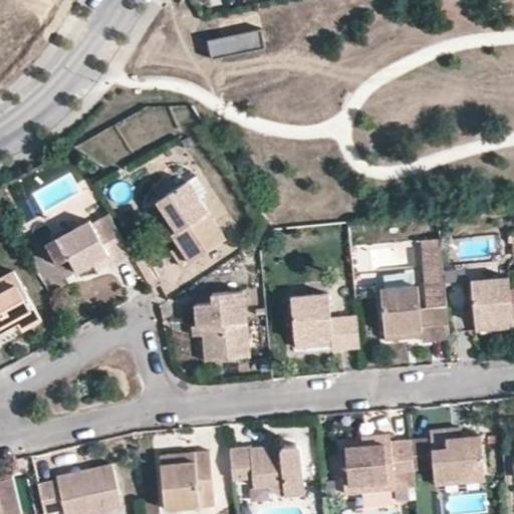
[(0,0),(0,18),(11,0),(0,0)]
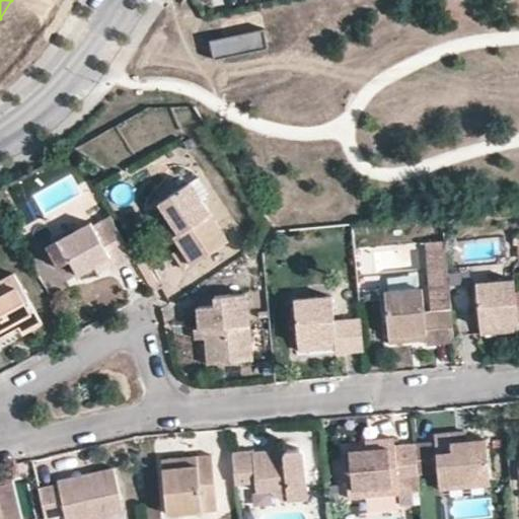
[(264,31),(212,42),(216,60),(268,50),(264,31)]
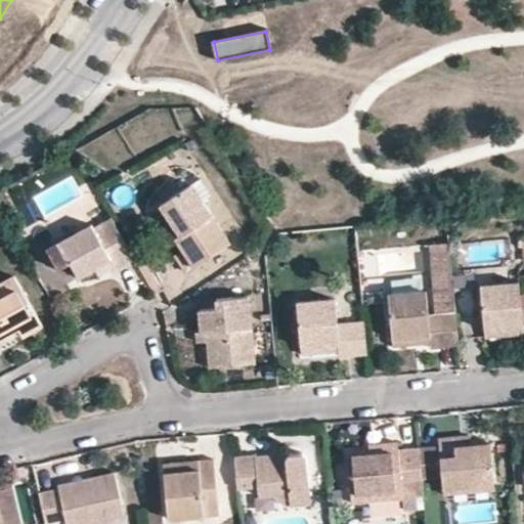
[(164,203),(183,233),(176,237),(183,249),(175,254),(186,271),(229,244),(191,185),(164,203)]
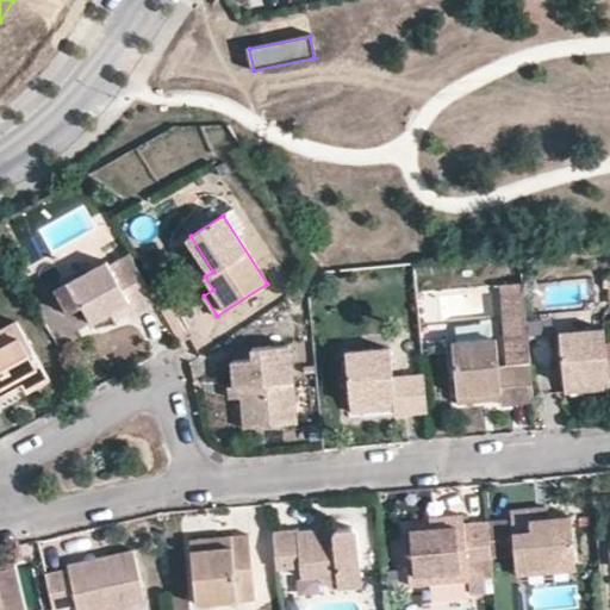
[(213,272),(191,236),(182,242),(205,277),(213,272)]
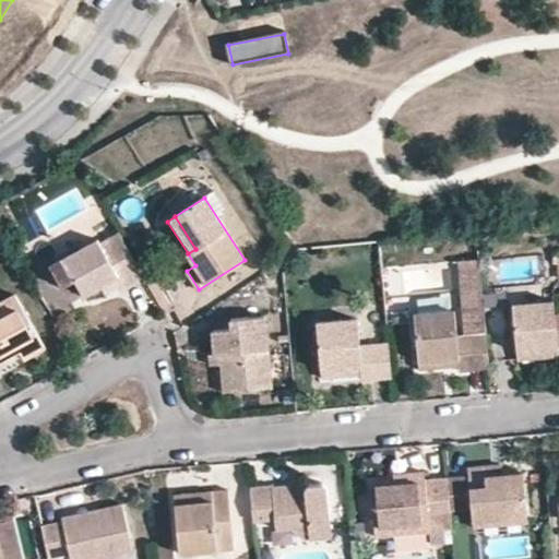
[(129,247),(121,233),(103,242),(110,257),(129,247)]
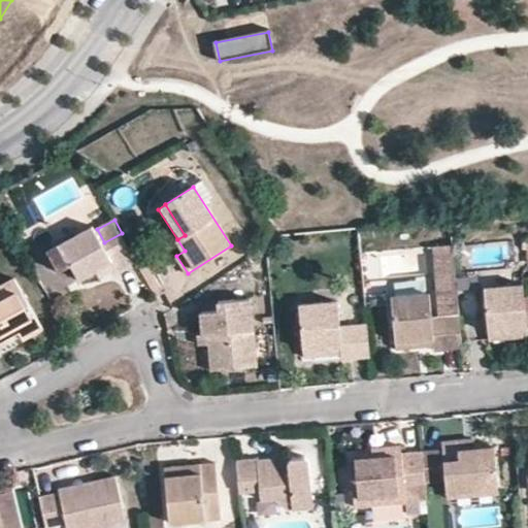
[(137,261),(122,233),(104,242),(95,226),(50,251),(60,269),(73,262),(83,278),(99,270),(114,261),(119,267),(121,270),(137,261)]
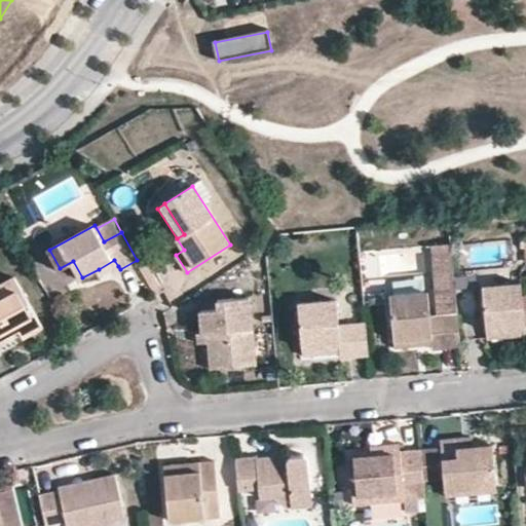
[(458,314),(453,247),(433,249),(438,315),(458,314)]
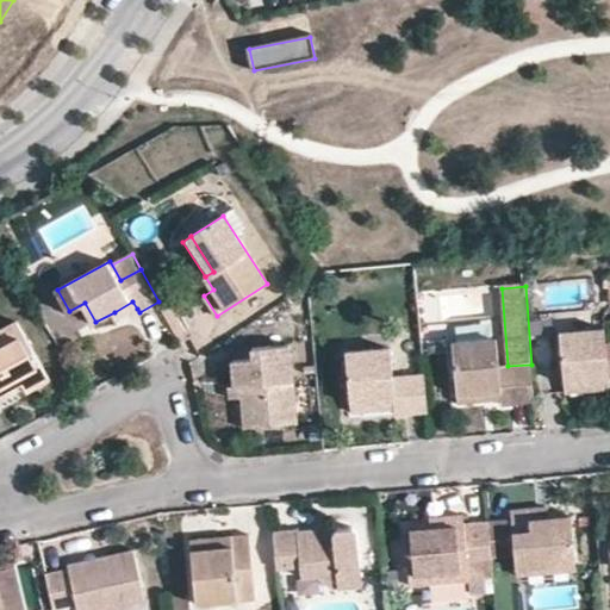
[(118,319),(137,309),(132,302),(114,312),(118,319)]
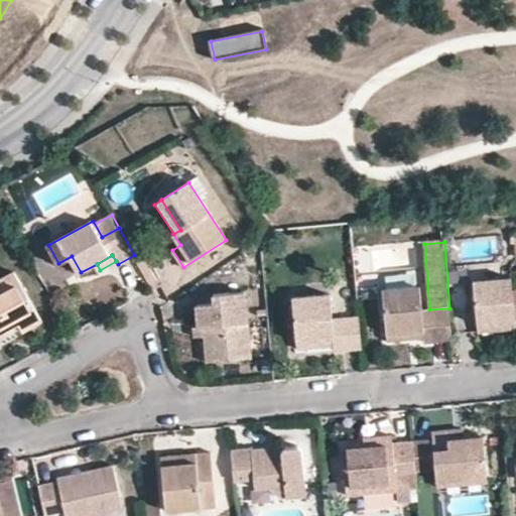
[(0,331),(14,324),(18,331),(35,321),(7,272),(0,275),(0,331)]
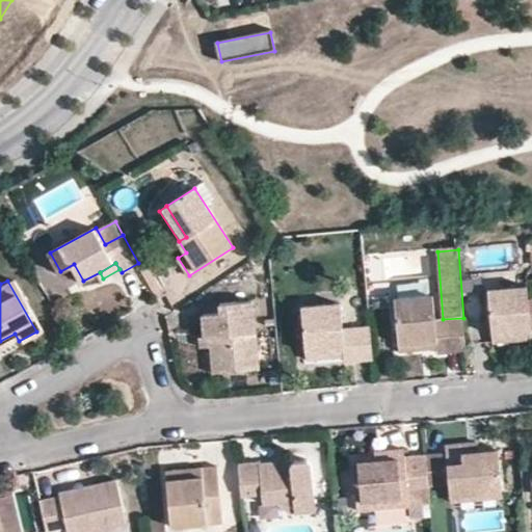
[(529,330),(531,340),(530,344),(531,343),(531,310),(528,311),(526,288),(490,290),(495,334),(529,330)]
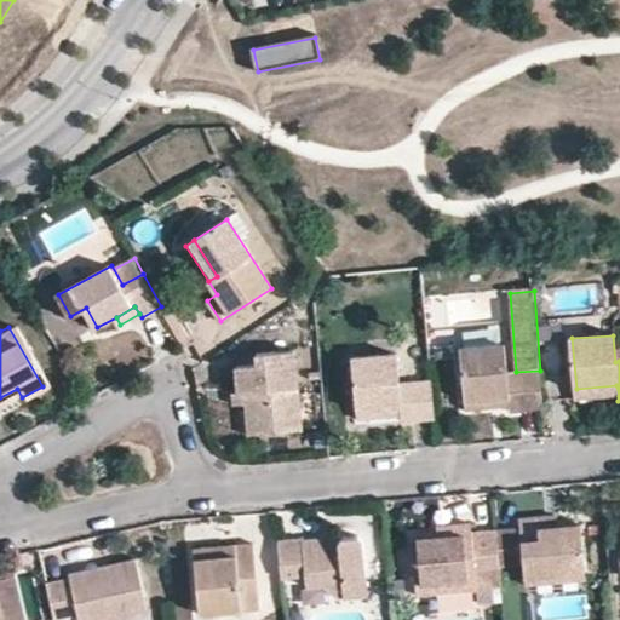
[(540,371),(516,372),(505,373),(501,343),(459,346),(464,399),(506,396),(507,405),(507,411),(543,408),(540,371)]
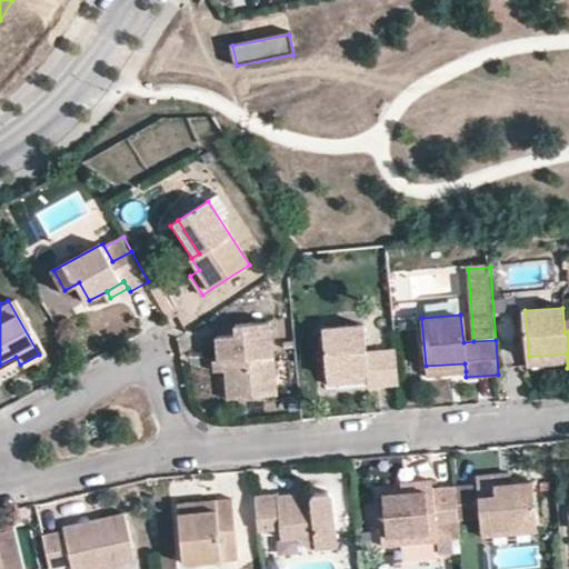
[(213,335),(215,359),(221,359),(222,369),(226,397),(273,393),(266,320),(230,323),(232,332),(213,335)]
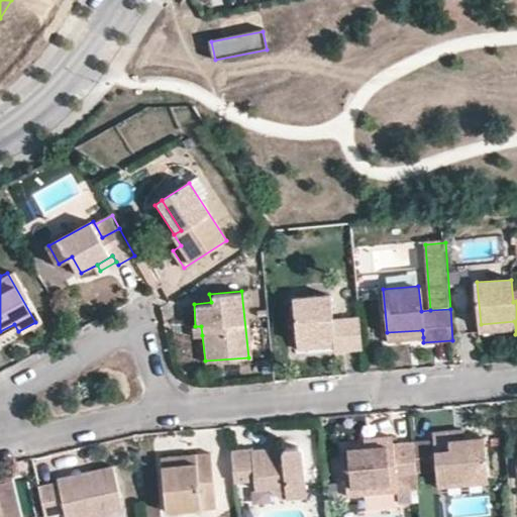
[(362,347),(359,316),(330,318),(328,295),(292,299),(296,339),(332,337),(332,345),(332,349),(362,347)]
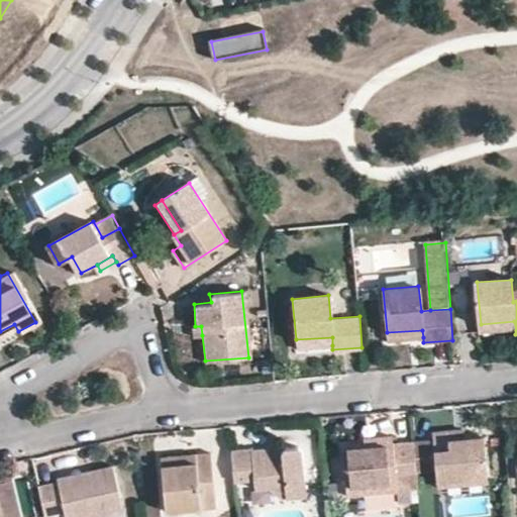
[(481,332),(516,330),(514,321),(481,324),(481,332)]
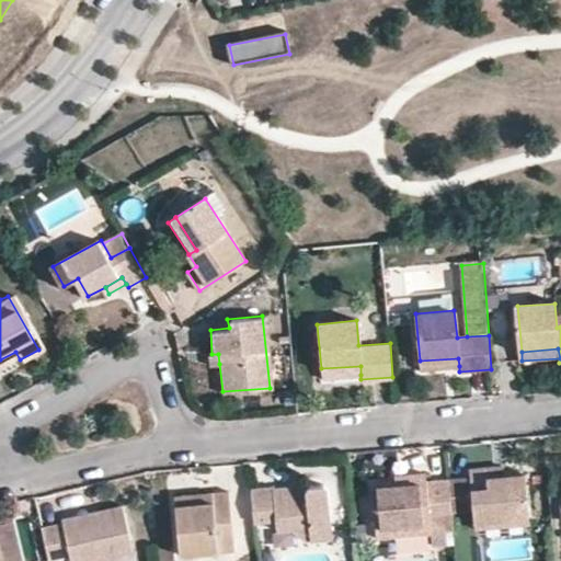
[(218,354),(212,354),(207,354),(208,365),(219,364),(218,354)]
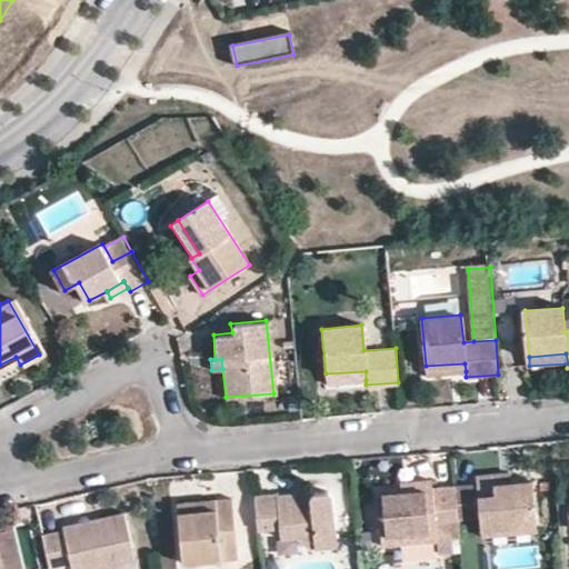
[(465,363),(426,366),(426,373),(466,371),(465,363)]
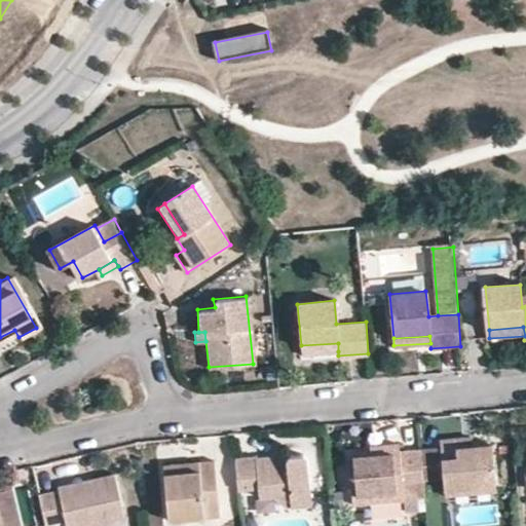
[(338,343),(301,345),(302,354),(338,351),(338,343)]
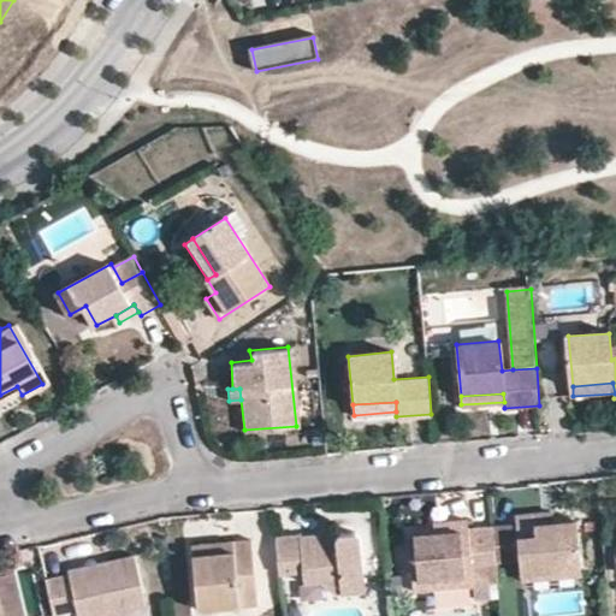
[(537,528),(554,526),(552,515),(535,516),(537,528)]
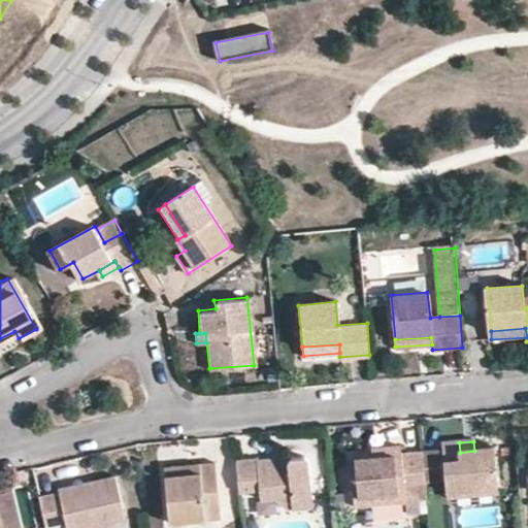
[(442,444),(443,452),(422,453),(425,484),(446,483),(448,495),(501,490),(497,449),(474,451),(460,453),(459,442),(442,444)]
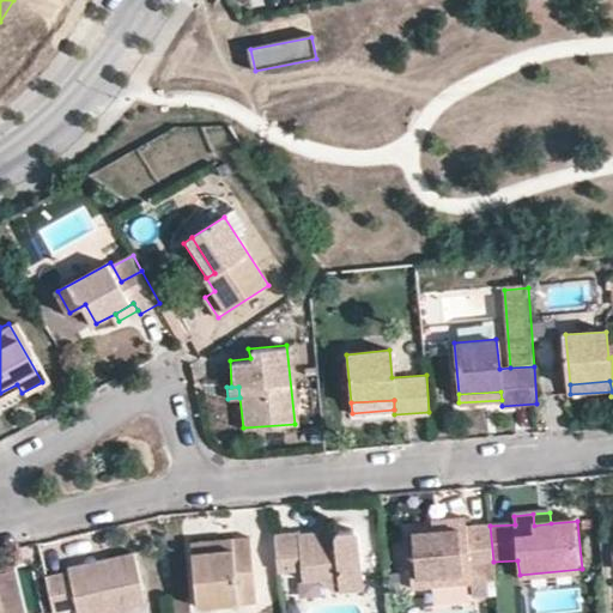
[(431,532),(461,529),(461,520),(430,522),(431,532)]
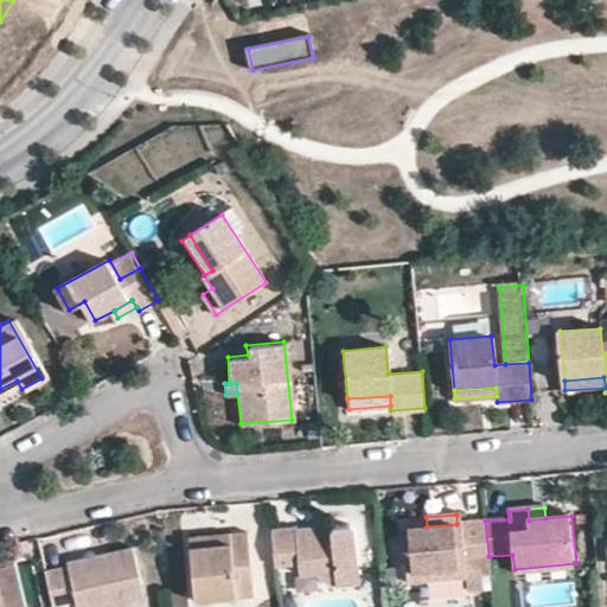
[(485,521),(457,524),(427,526),(401,529),(407,586),(466,581),(465,558),(489,556),(485,521)]
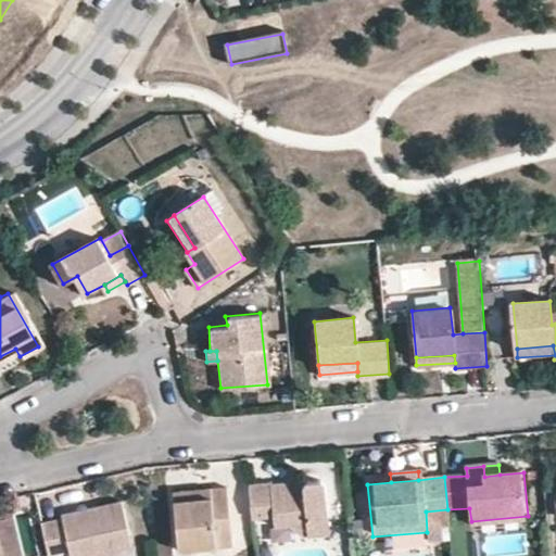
[(270,482),(248,485),(251,515),(272,513),(272,523),(275,523),(288,521),(300,532),(304,536),(330,533),(325,485),(319,482),(306,483),(304,487),(305,492),(290,494),(290,488),(286,484),(272,485),(270,482)]
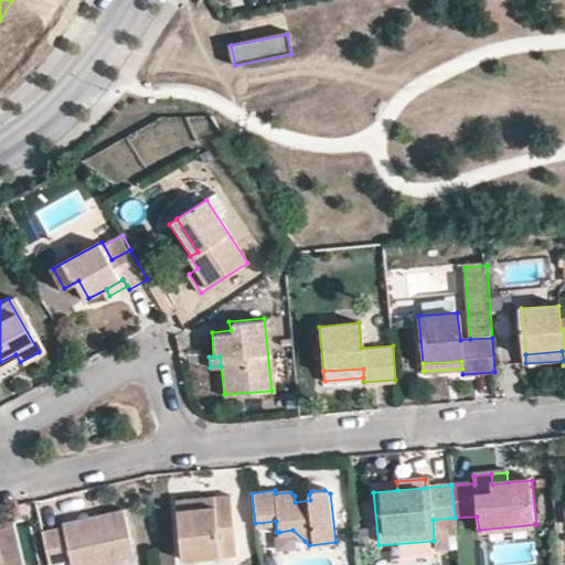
[(232,494),(199,499),(200,510),(192,511),(191,500),(178,501),(183,558),(221,556),(220,548),(237,547),(232,494)]
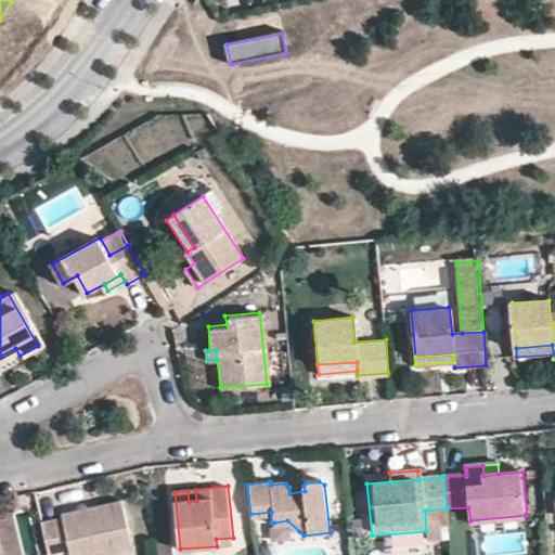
[(195,490),(188,491),(189,502),(196,501),(195,490)]
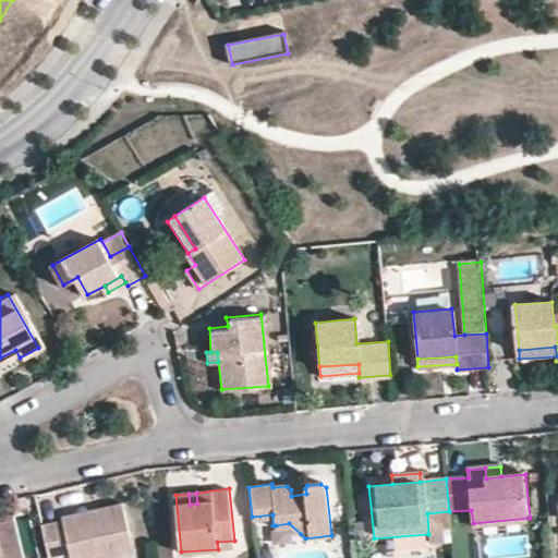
[(62,522),(40,528),(47,557),(49,557),(69,554),(70,557),(108,557),(133,553),(122,505),(61,518),(62,522)]
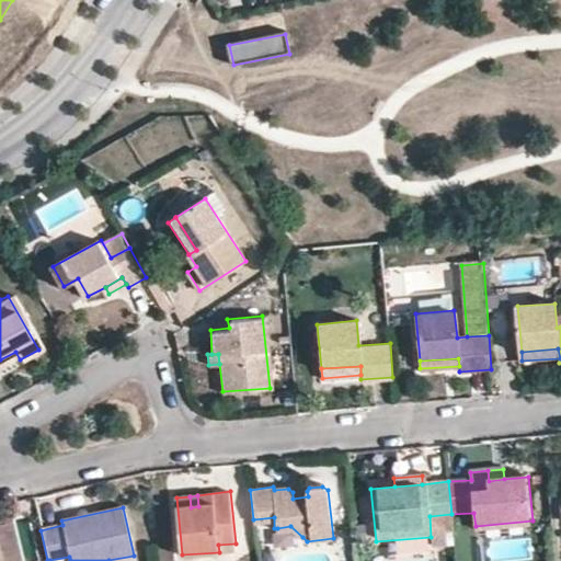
[(431,537),(454,535),(451,514),(430,516),(431,537)]
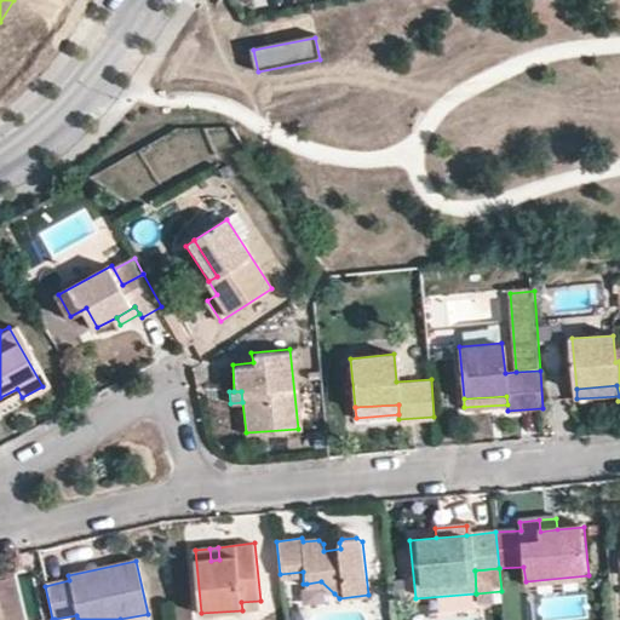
[(589,575),(526,581),(526,590),(590,584),(589,575)]
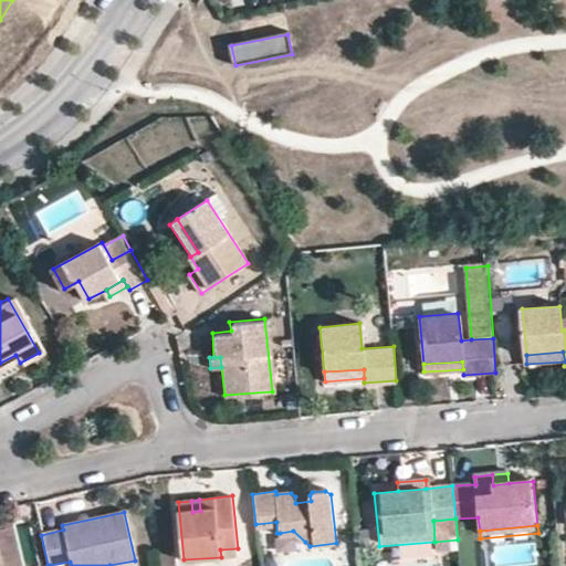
[(293,531),(280,533),(300,549),(305,542),(293,531)]
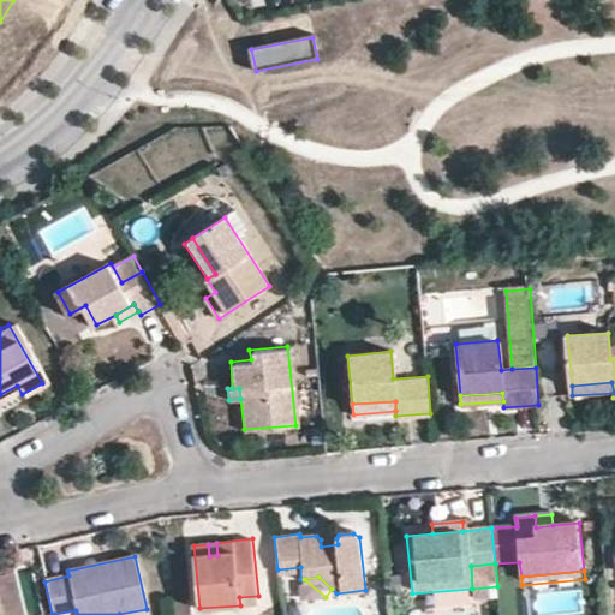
[(11,614),(4,584),(0,585),(0,614),(11,614)]
